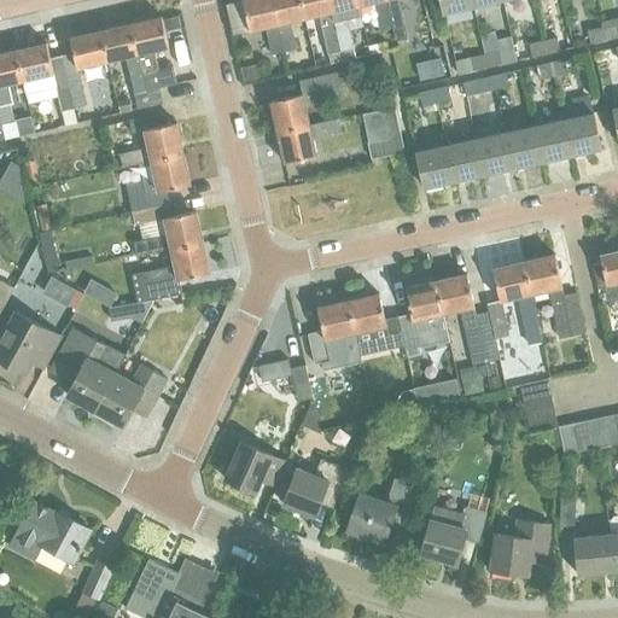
[(273,54),(285,52),(273,0),(244,0),(251,31),(267,28),(273,54)]
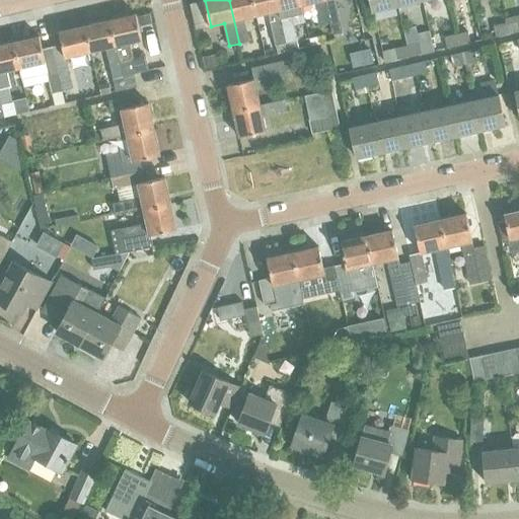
[(244,18),(257,15),(253,0),(229,0),(239,44),(249,41),(244,18)]
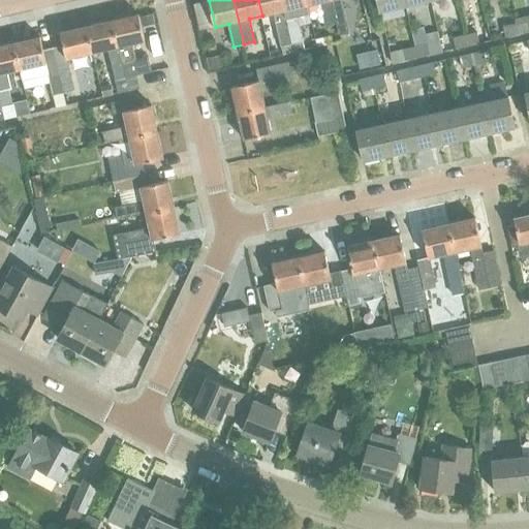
[(258,0),(262,16),(275,13),(284,55),(294,53),(282,0),(258,0)]
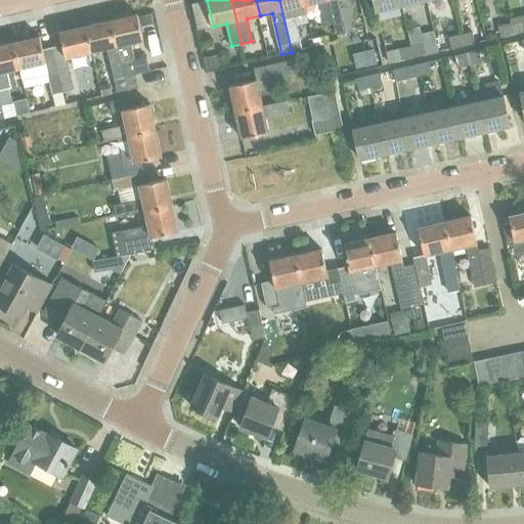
[(303,0),(279,0),(292,52),(302,50),(294,15),(306,12),(305,5),(303,0)]
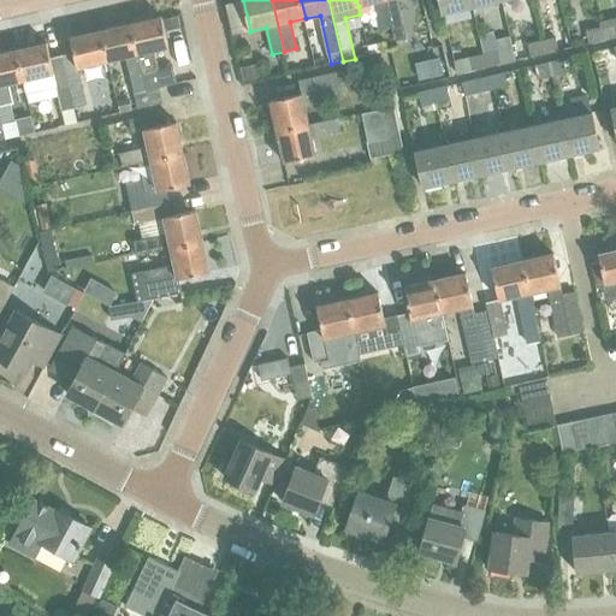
[(384,0),(356,0),(359,6),(373,4),(379,30),(391,27),(384,0)]
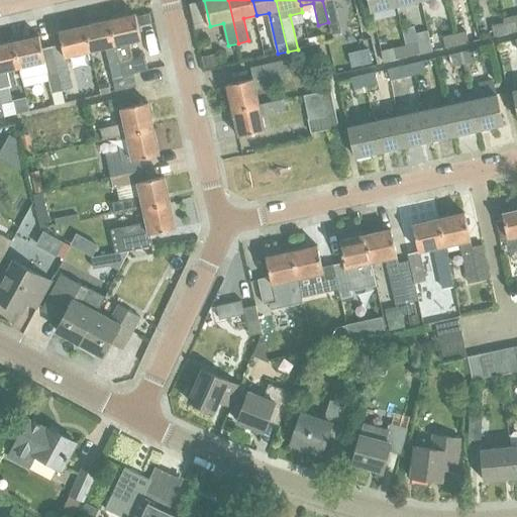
[(322,0),(328,22),(329,22),(332,33),(342,31),(335,0),(322,0)]
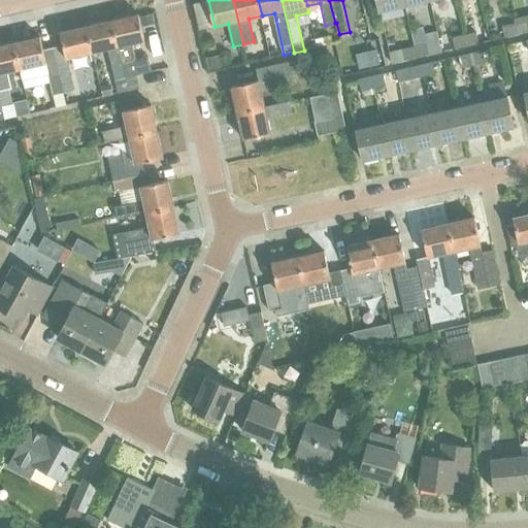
[(404,6),(402,0),(375,0),(378,11),(404,6)]
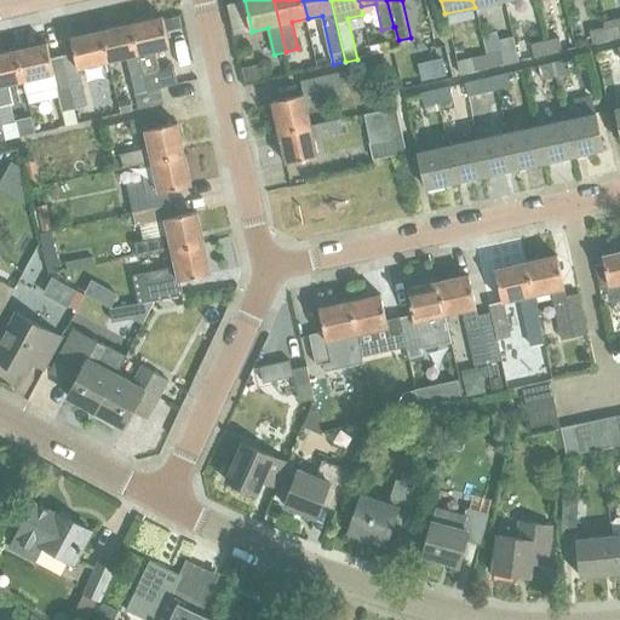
[(148,92),(162,89),(162,87),(179,82),(176,65),(160,69),(156,51),(170,47),(162,17),(131,24),(148,92)]
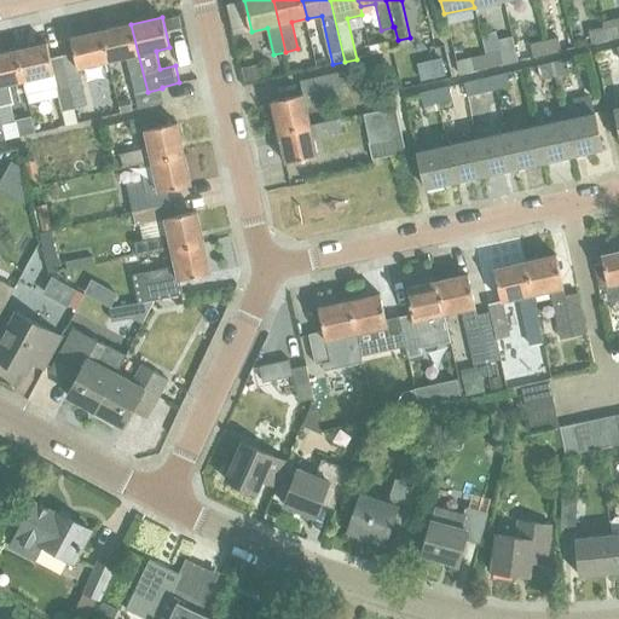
[(605,28),(602,29),(605,41),(618,38),(618,17),(602,22),(605,28)]
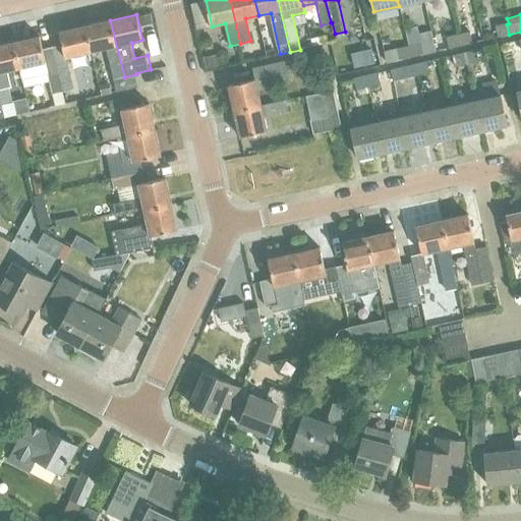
[(84,25),(92,52),(107,49),(116,92),(139,85),(136,74),(124,77),(110,20),(84,25)]
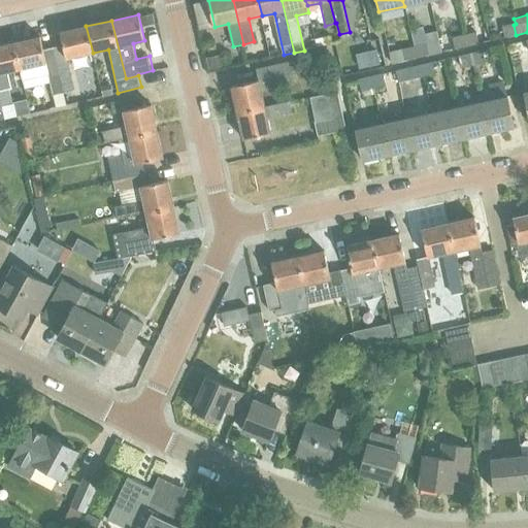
[(516,35),(514,25),(502,27),(504,37),(516,35)]
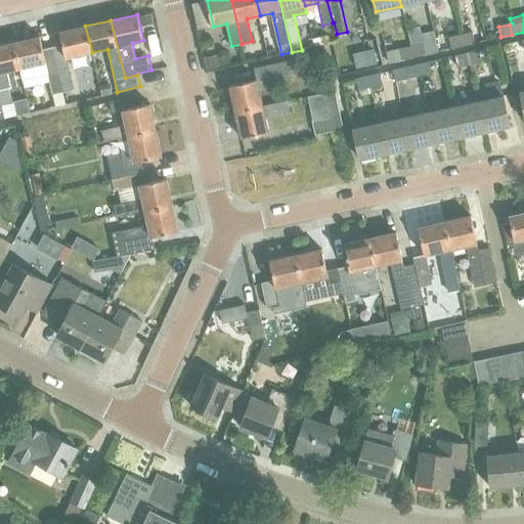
[(60,32),(62,44),(43,49),(40,37),(14,42),(20,69),(46,62),(56,106),(68,103),(64,91),(76,88),(69,57),(92,52),(85,26),(60,32)]
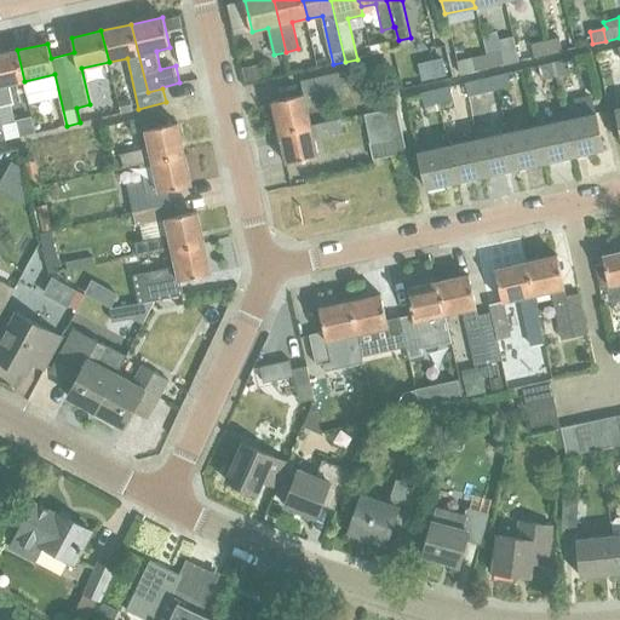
[(372,39),(373,51),(392,49),(391,36),(372,39)]
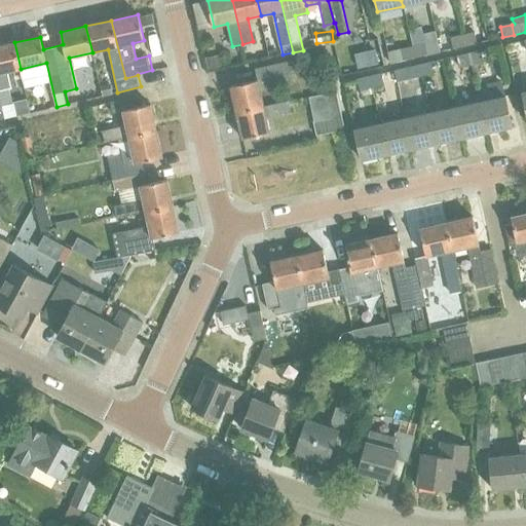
[(474,33),(461,35),(464,46),(476,43),(474,33)]
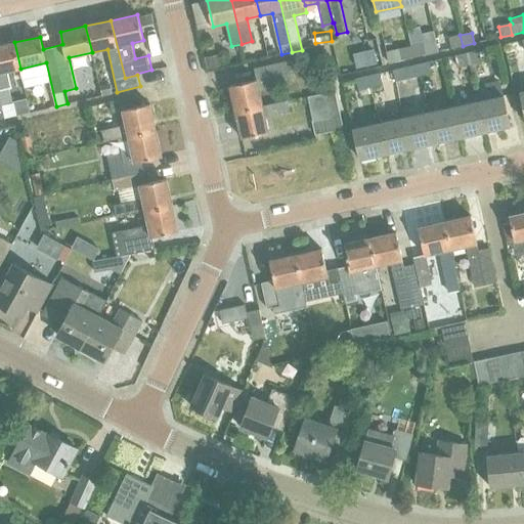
[(463,46),(460,35),(448,38),(451,49),(463,46)]
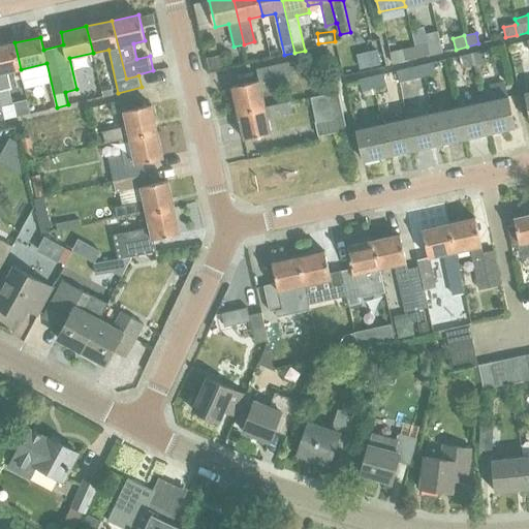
[(14,42),(0,45),(0,98),(5,119),(6,119),(4,105),(13,103),(10,89),(13,88),(9,72),(21,69),(14,42)]
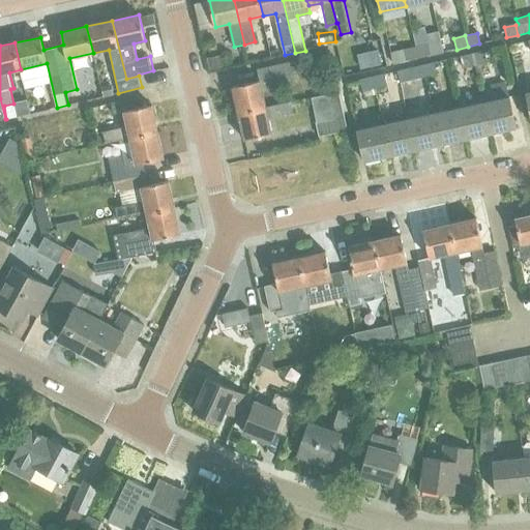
[(427,45),(415,48),(417,59),(430,56),(427,45)]
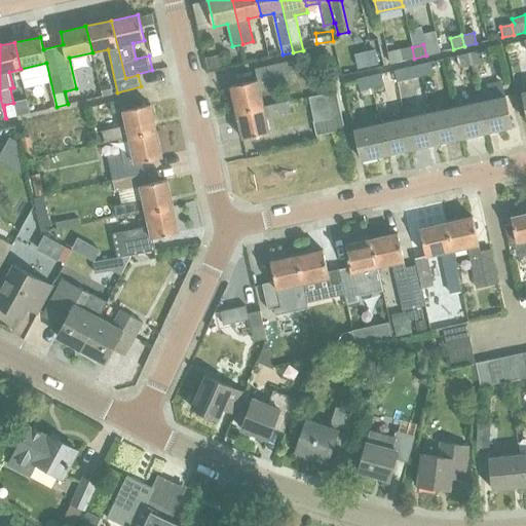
[(387,52),(389,64),(414,59),(412,47),(387,52)]
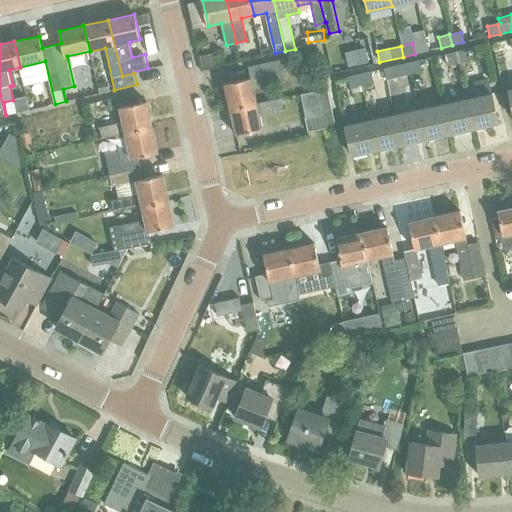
[(467,50),(455,52),(458,64),(469,61),(467,50)]
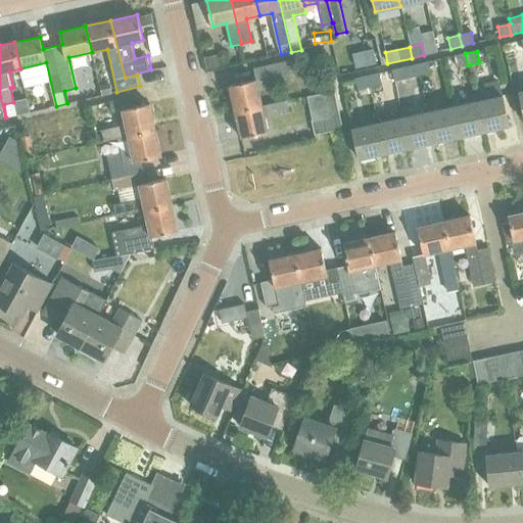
[(468,65),(465,53),(454,56),(457,67),(468,65)]
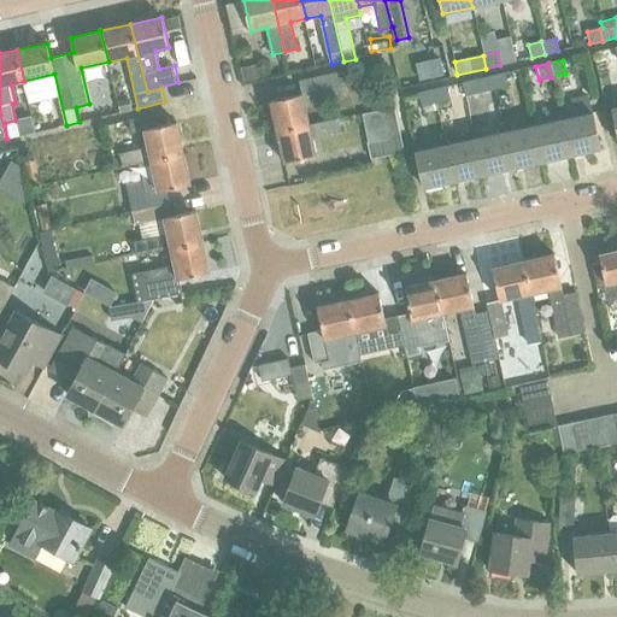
[(271,101),(278,133),(310,125),(305,107),(345,99),(339,74),(311,80),(313,93),(271,101)]
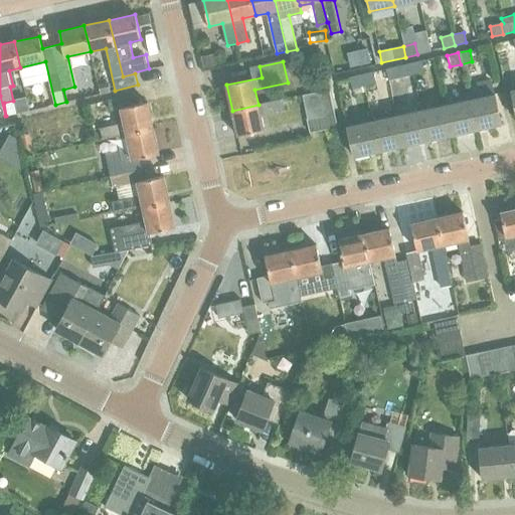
[(423,61),(410,64),(413,74),(425,71),(423,61)]
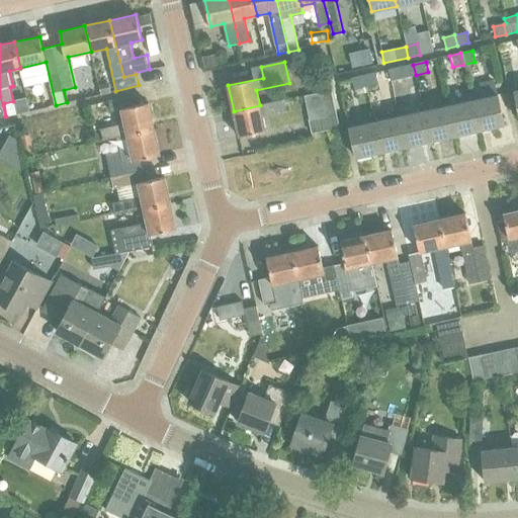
[(416,75),(413,65),(390,70),(393,81),(416,75)]
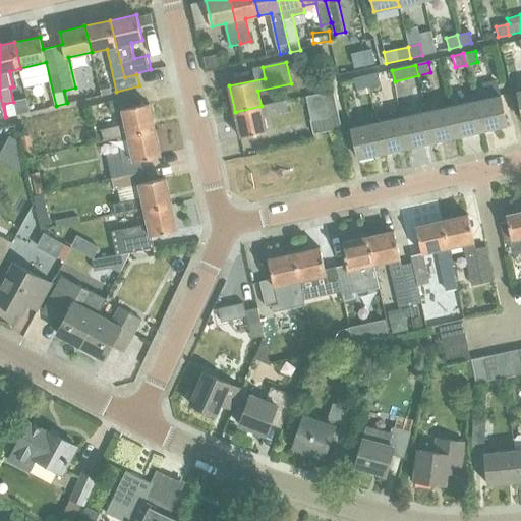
[(380,73),(366,76),(368,87),(382,83),(380,73)]
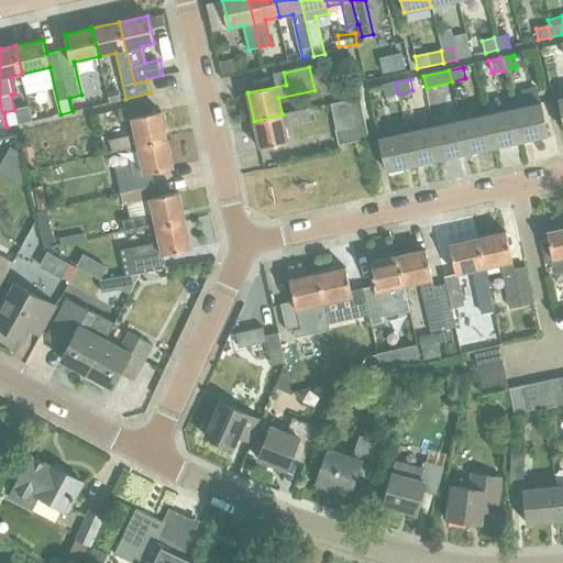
[(398,94),(396,83),(383,85),(386,97),(398,94)]
